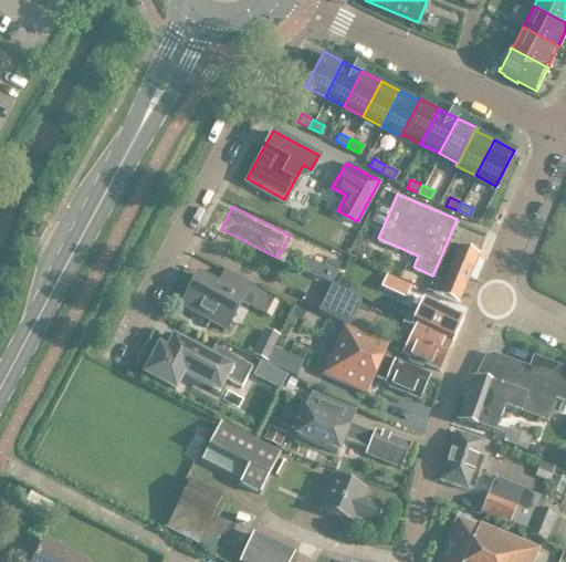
[(448,240),(438,263),(469,277),(479,253),(457,245),(448,240)]
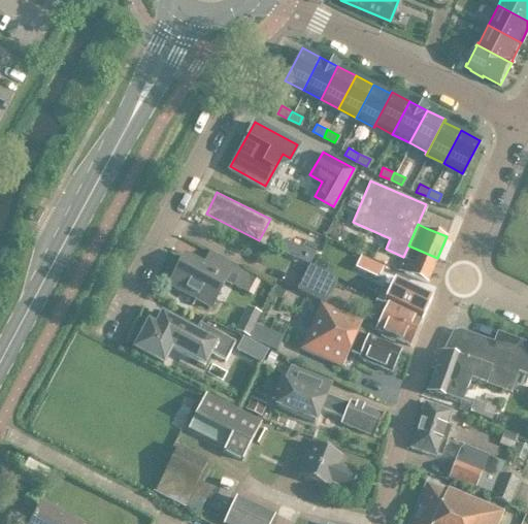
[(400,263),(397,262),(395,266),(428,280),(437,258),(408,246),(403,257),(400,263)]
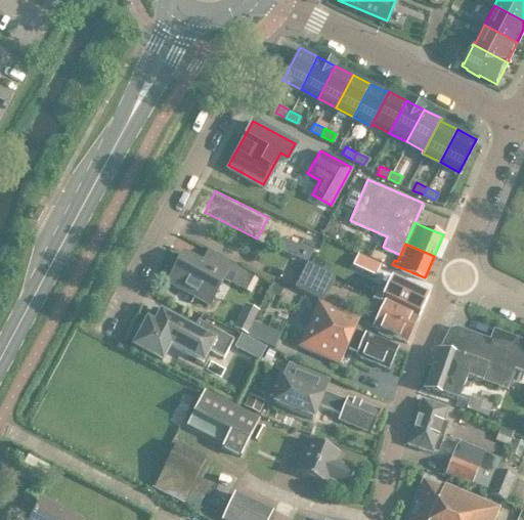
[(314,246),(307,259),(334,272),(341,259),(314,246)]
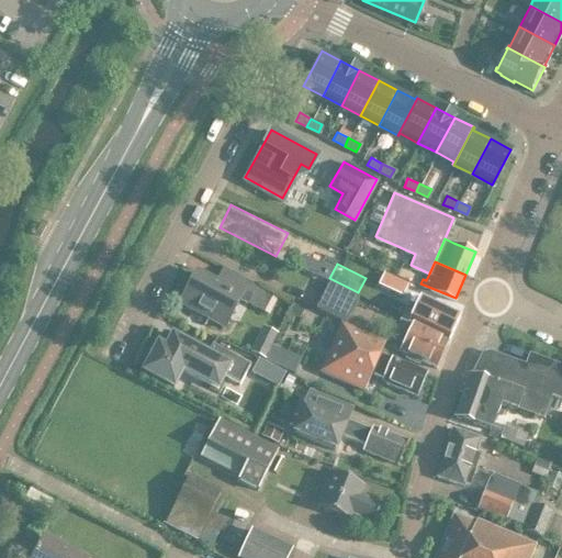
[(179,300),(225,325),(240,296),(249,300),(250,297),(265,304),(271,293),(257,285),(227,269),(222,280),(216,278),(215,280),(195,269),(179,300)]
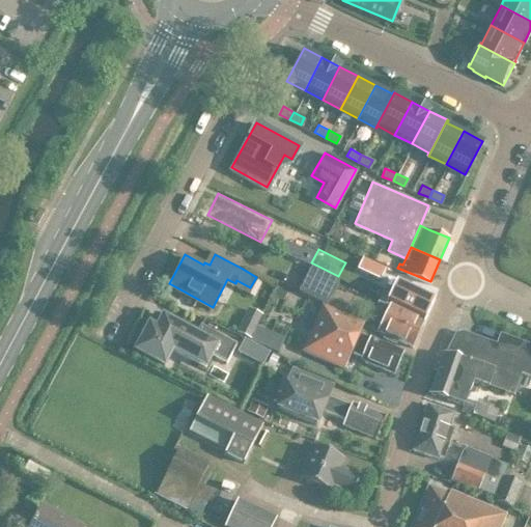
[(362,255),(356,267),(380,278),(381,275),(385,266),(362,255)]
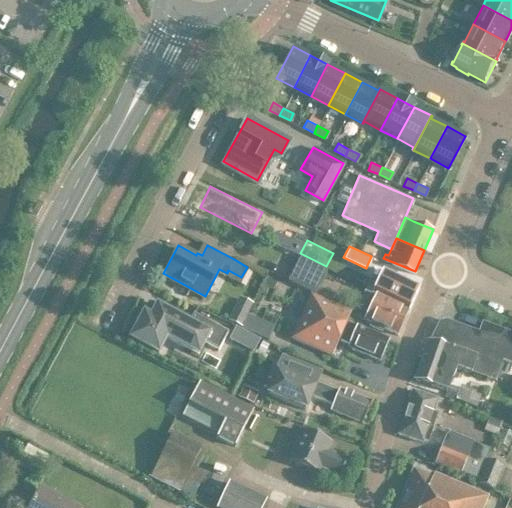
[(327,269),(328,267),(326,266),(300,253),(288,278),(316,291),(327,269)]
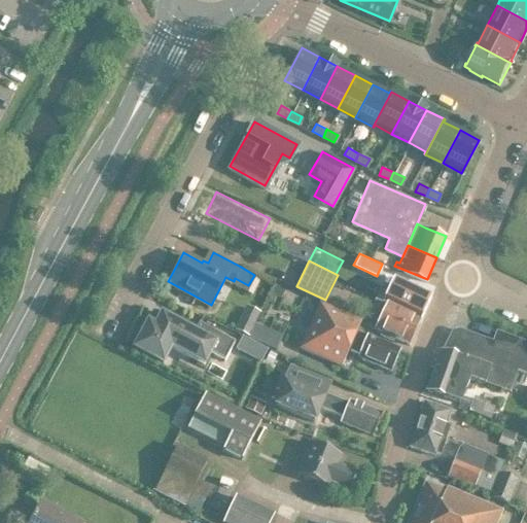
[(393,275),(382,300),(387,303),(419,317),(430,292),(393,275)]
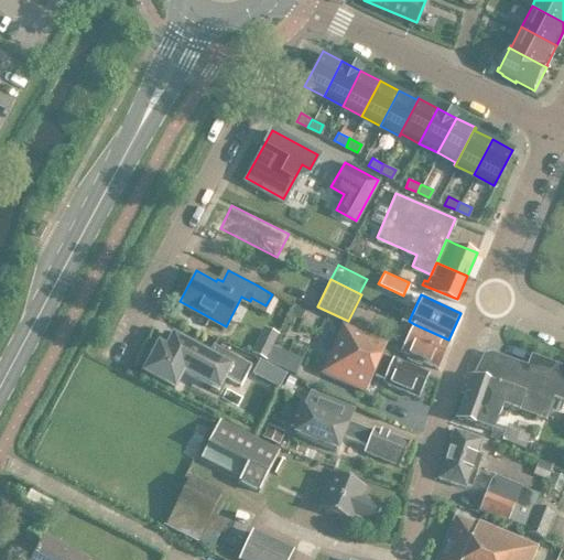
[(414,324),(414,325),(402,320),(397,332),(400,334),(394,345),(437,366),(449,341),(448,340),(414,324)]
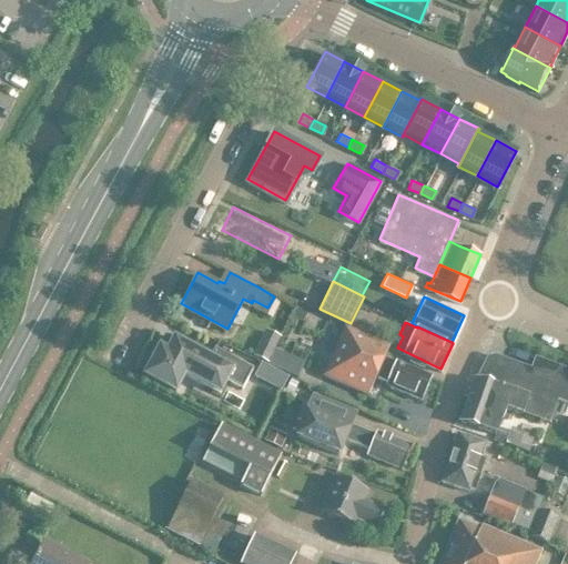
[(389,343),(345,324),(324,374),(368,393),(375,375),(387,381),(387,383),(419,398),(429,374),(385,354),(389,343)]
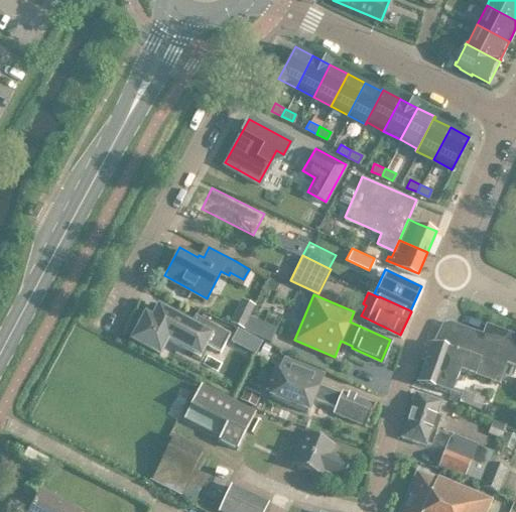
[(144,312),(131,338),(159,353),(167,337),(190,349),(191,348),(201,353),(206,343),(219,351),(229,333),(194,313),(189,322),(153,301),(147,313),(144,312)]
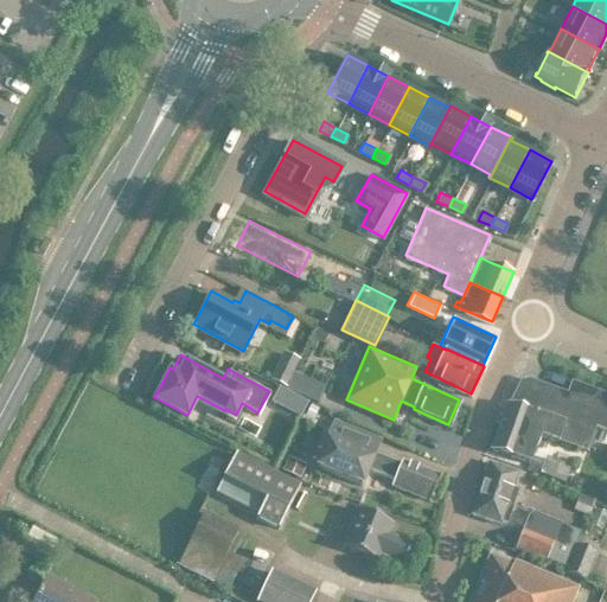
[(276,363),(270,377),(282,383),(289,369),(276,363)]
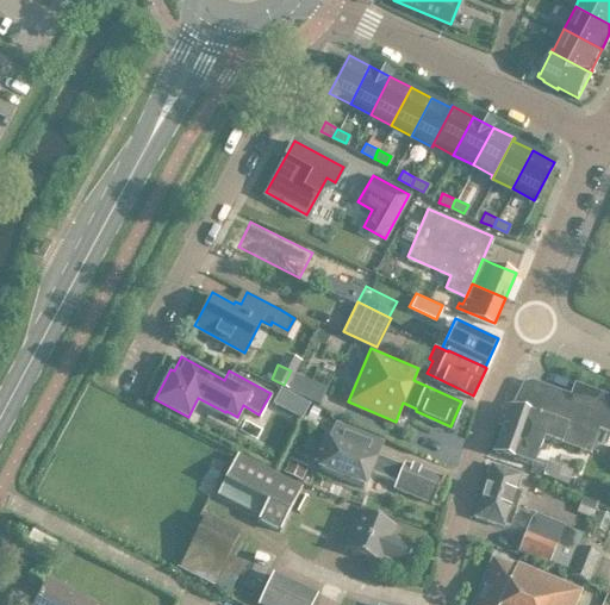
[(313,399),(323,381),(297,368),(287,386),(313,399)]
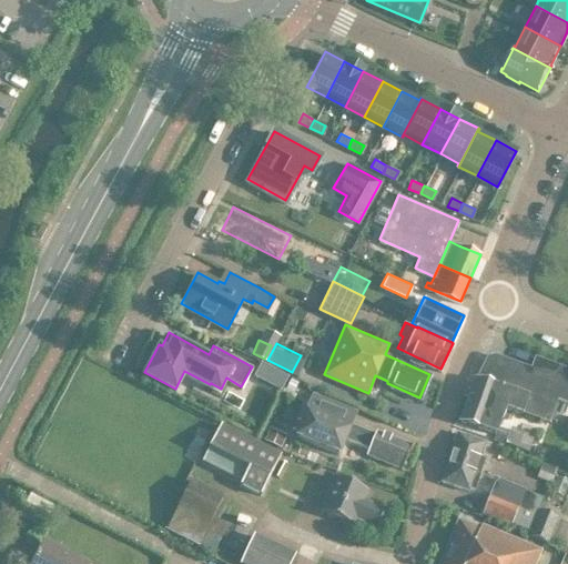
[(490,352),(480,379),(475,376),(459,419),(497,432),(506,408),(521,413),(521,411),(549,421),(557,399),(567,402),(567,366),(559,364),(537,355),(533,368),(490,352)]
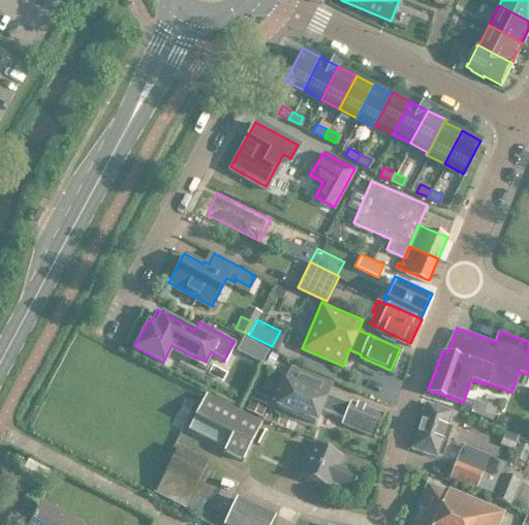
[(243,335),(237,346),(261,360),(268,348),(243,335)]
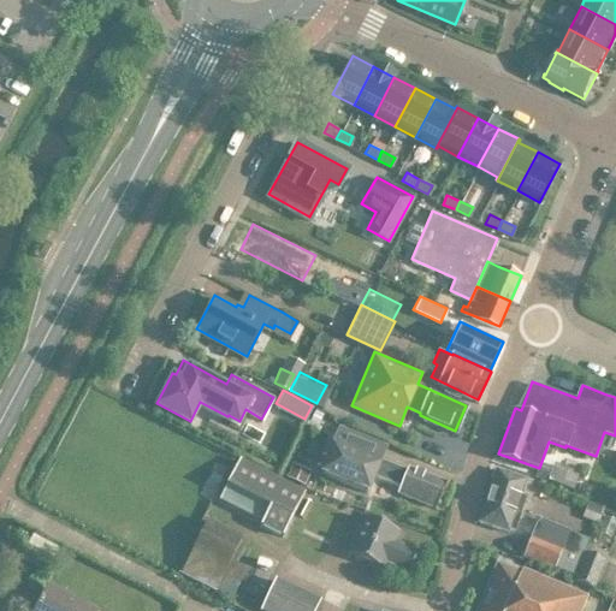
[(323,410),(315,407),(309,419),(317,422),(323,410)]
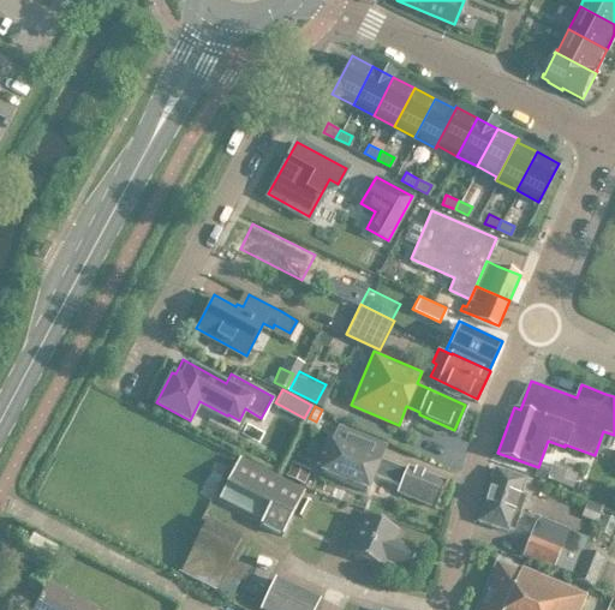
[(405,464),(405,465),(377,455),(383,438),(340,422),(321,471),(365,488),(371,471),(398,482),(395,488),(435,503),(445,478),(405,464)]
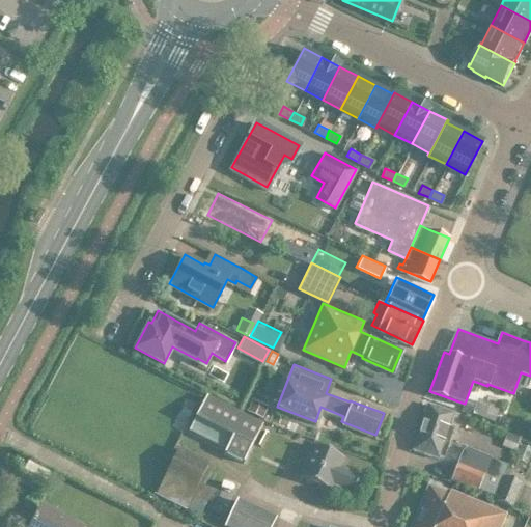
[(224,451),(244,462),(264,421),(207,392),(194,418),(231,437),(224,451)]
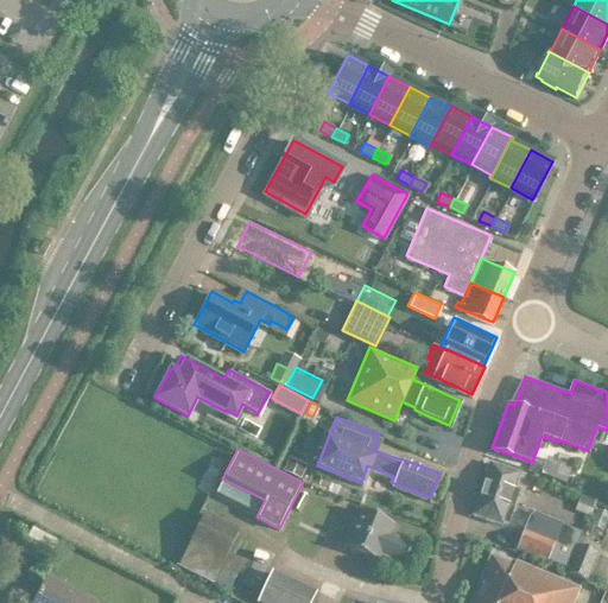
[(542,471),(565,480),(571,464),(548,455),(542,471)]
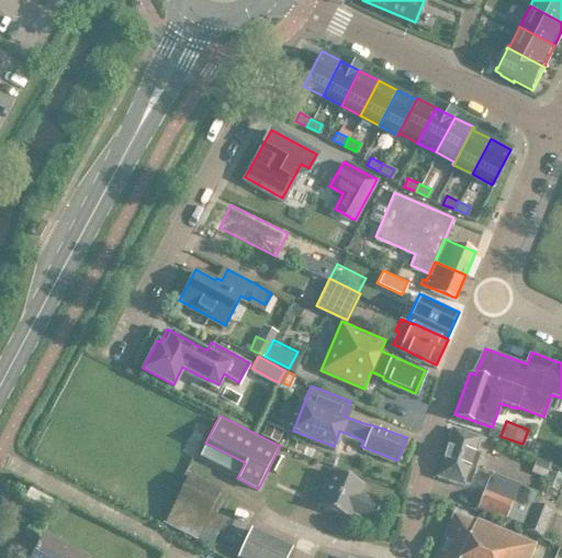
[(260,433),(277,441),(281,430),(265,422),(260,433)]
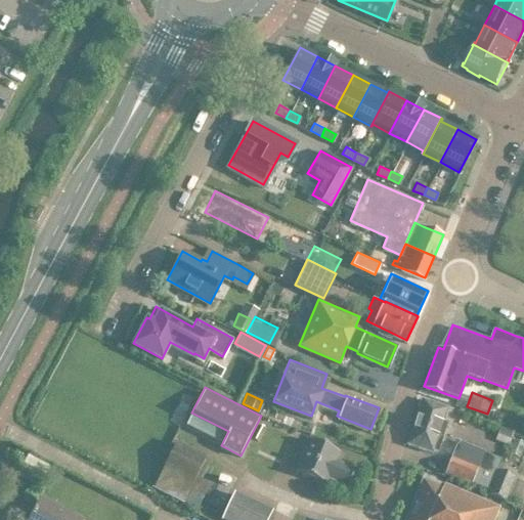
[(422,398),(407,442),(432,450),(433,447),(438,449),(448,420),(442,419),(446,406),(422,398)]
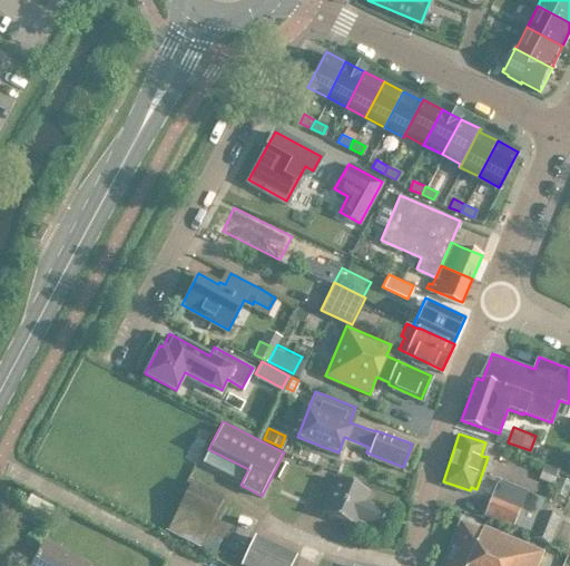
[(282,459),(274,472),(279,476),(287,462),(282,459)]
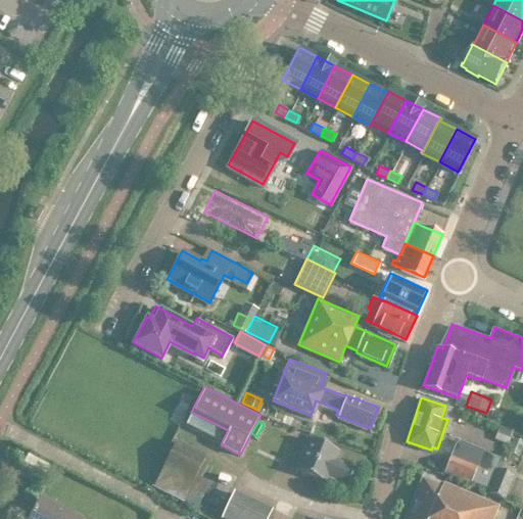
[(498,425),(494,437),(508,441),(512,430),(498,425)]
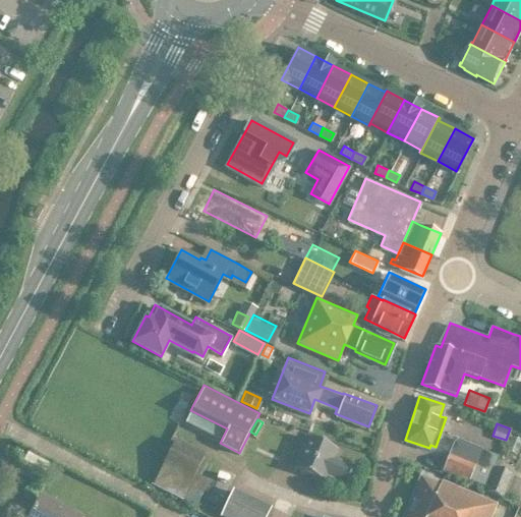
[(176,437),(154,480),(183,496),(184,493),(199,500),(209,478),(195,472),(206,452),(176,437)]
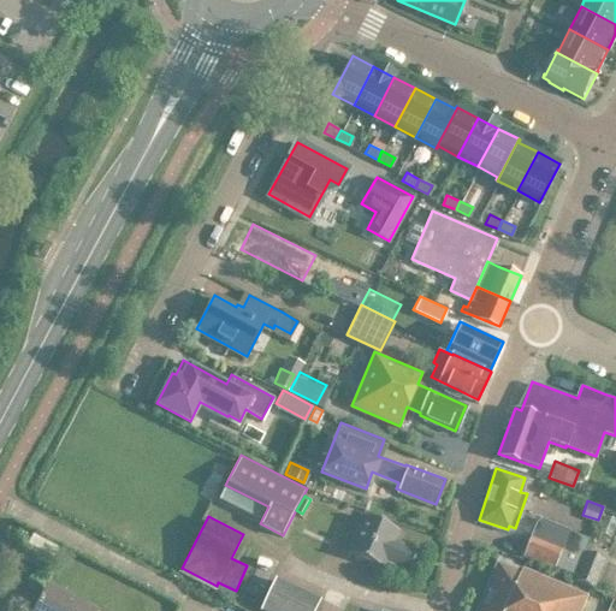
[(523,553),(574,571),(588,537),(543,517),(537,521),(523,553)]
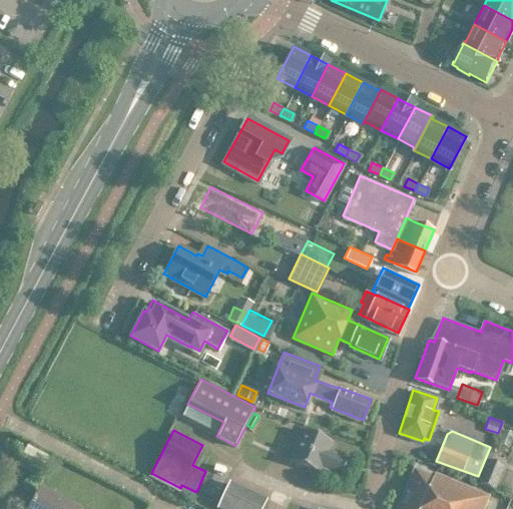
[(331,446),(300,433),(287,464),(318,477),(320,472),(339,480),(347,463),(328,455),(331,446)]
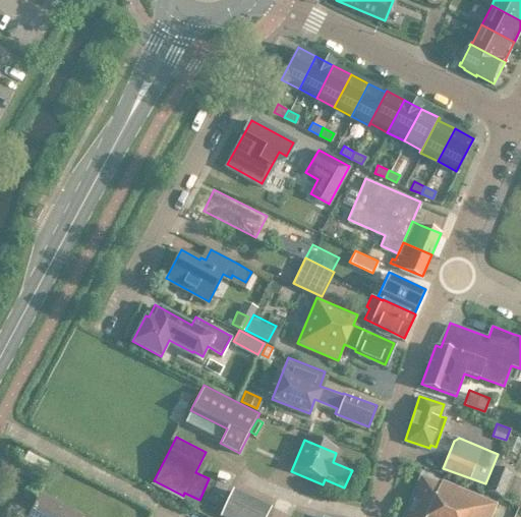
[(495,466),(484,490),(500,497),(510,472),(495,466)]
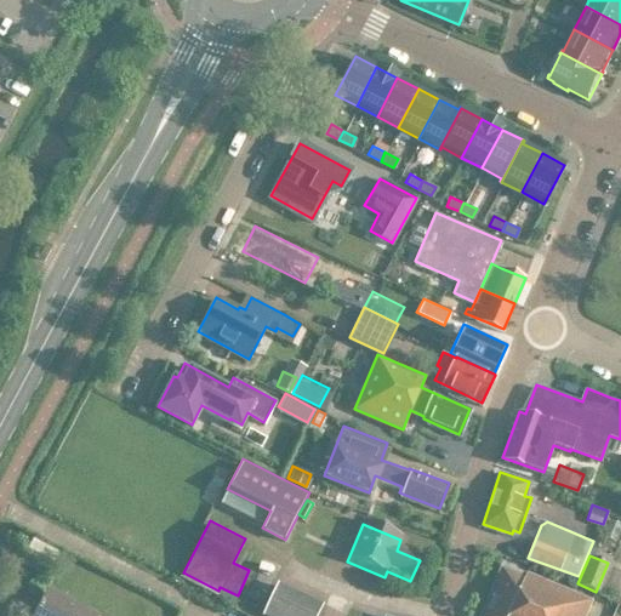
[(582,615),(590,599),(502,562),(478,615),(582,615)]
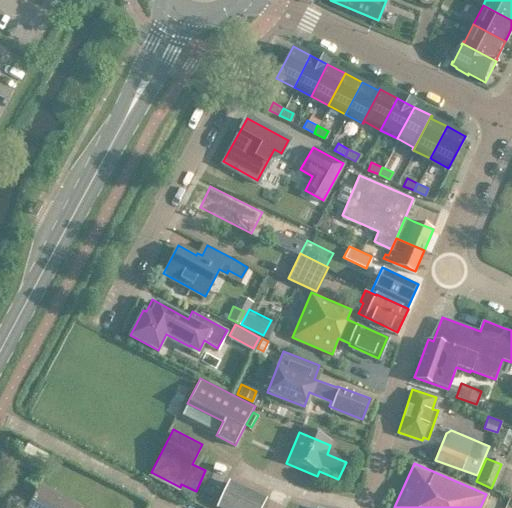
[(216,504),(223,507),(259,507),(265,496),(228,479),(216,504)]
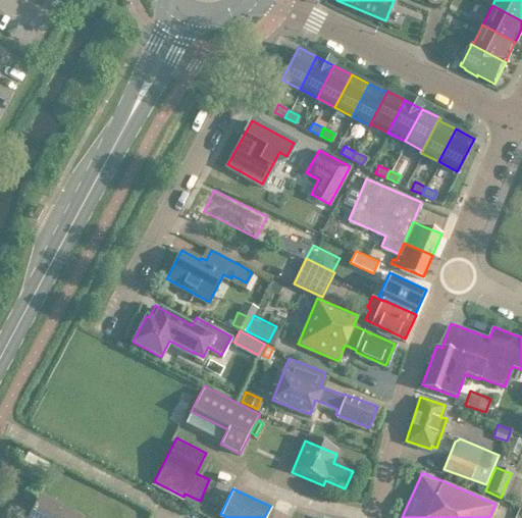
[(80,517),(81,517),(39,496),(27,517),(80,517)]
